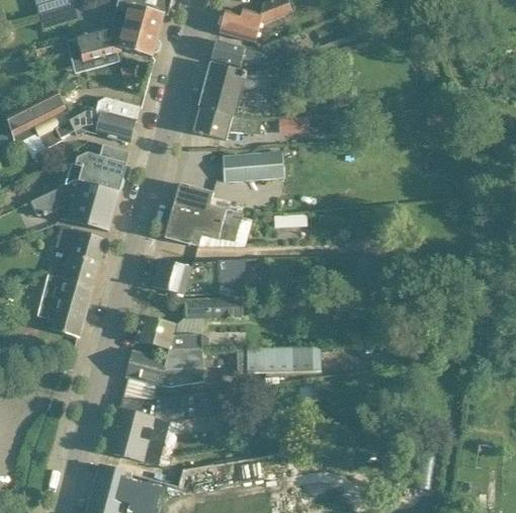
[(125,20),(160,30),(166,10),(132,0),(125,20)]
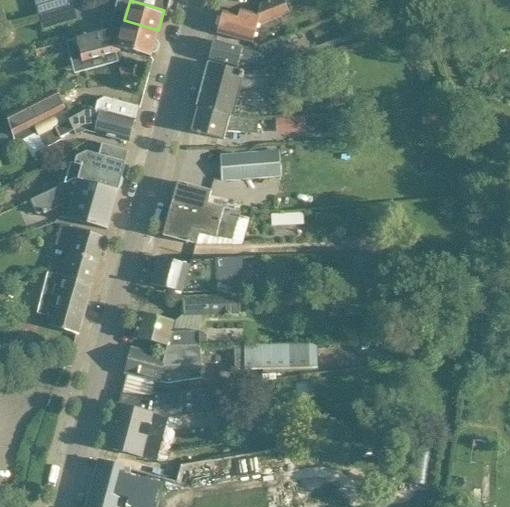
[(215,30),(251,40),(258,14),(223,3),(215,30)]
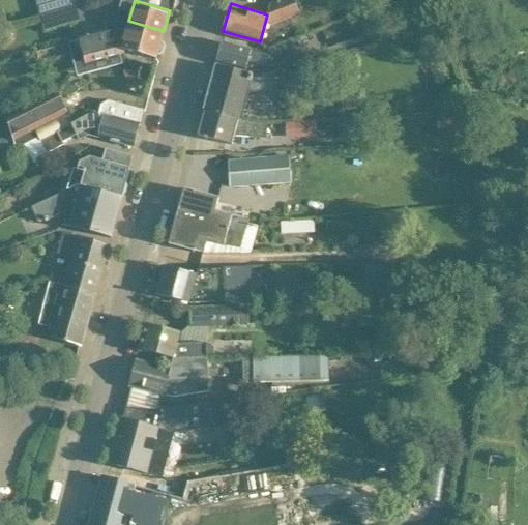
[(120,46),(156,56),(164,31),(128,21),(120,46)]
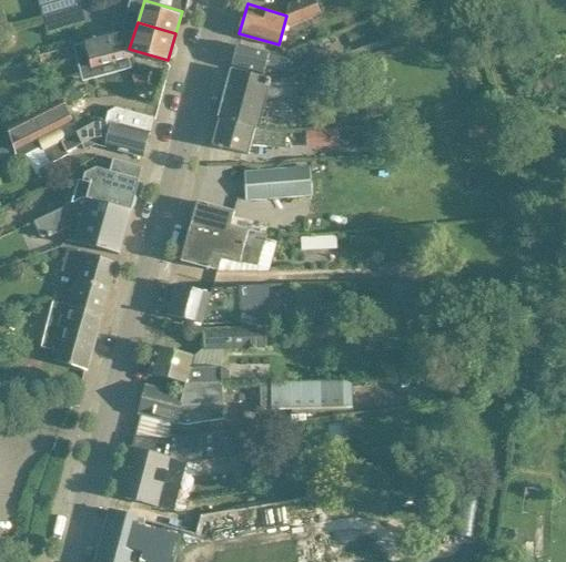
[(231,67),(269,77),(275,51),(238,41),(231,67)]
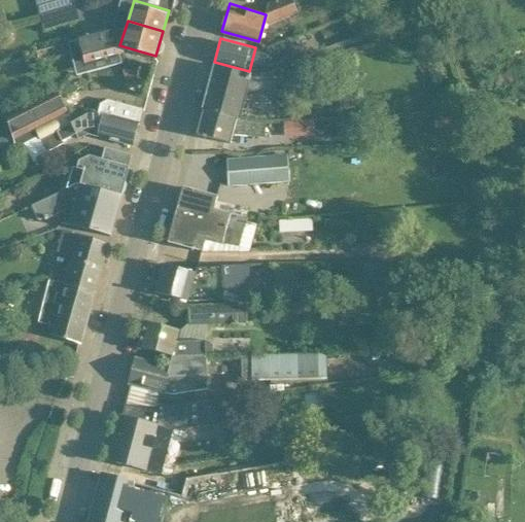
[(214,62),(202,106),(237,115),(249,71),(214,62)]
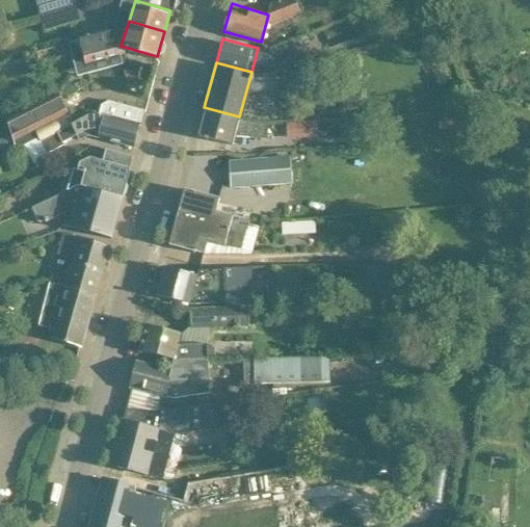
[(8,96),(18,116),(74,91),(64,70),(8,96)]
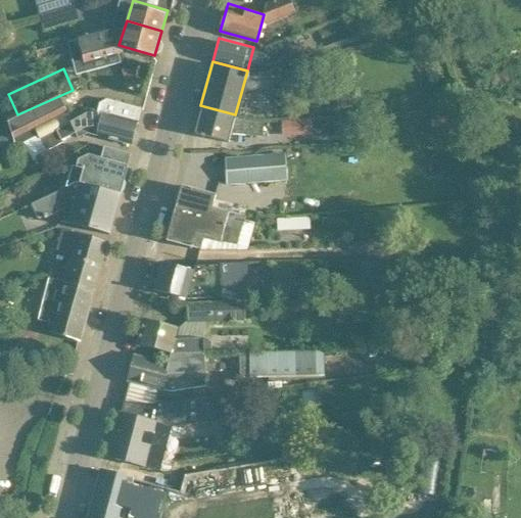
[(79,105),(103,95),(98,82),(74,92),(79,105)]
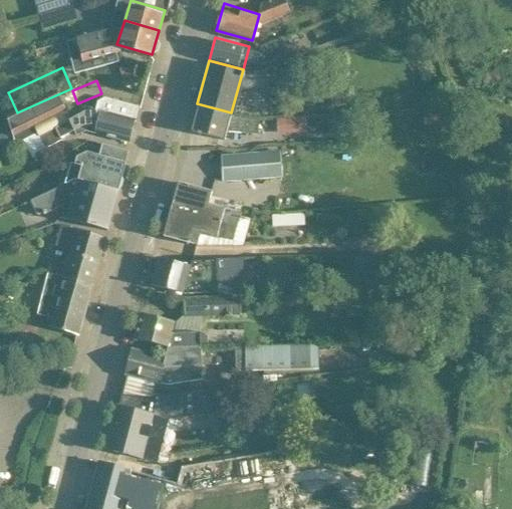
[(279,97),(279,112),(309,112),(309,96),(279,97)]
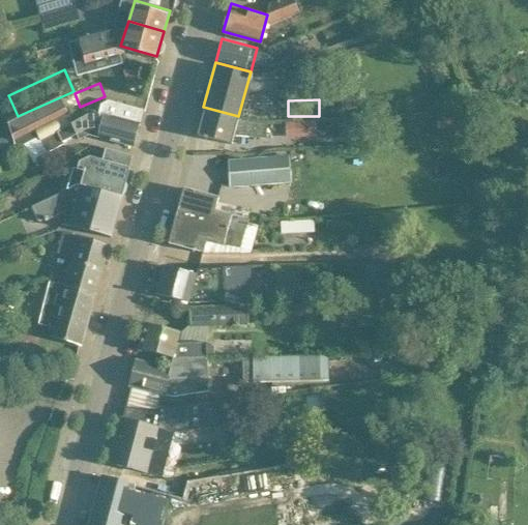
[(49,123),(77,116),(72,100),(26,113),(33,140),(52,135),(49,123)]
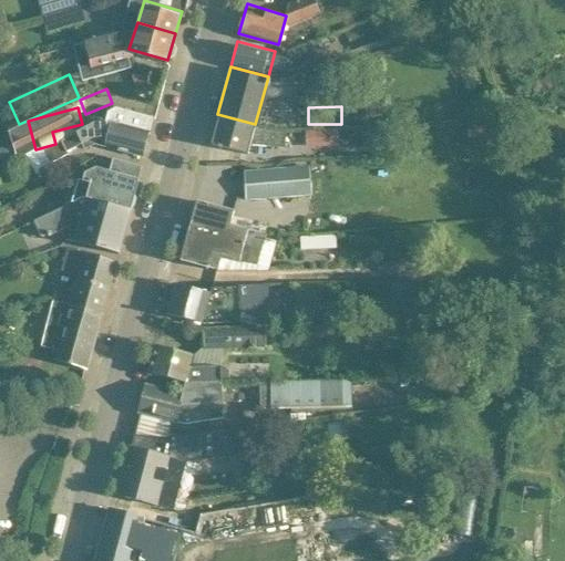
[(211,141),(248,151),(255,124),(217,114),(211,141)]
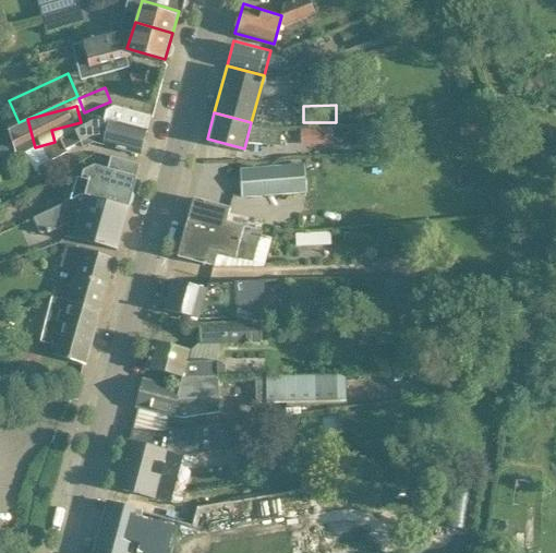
[(101,143),(137,153),(144,130),(108,120),(101,143)]
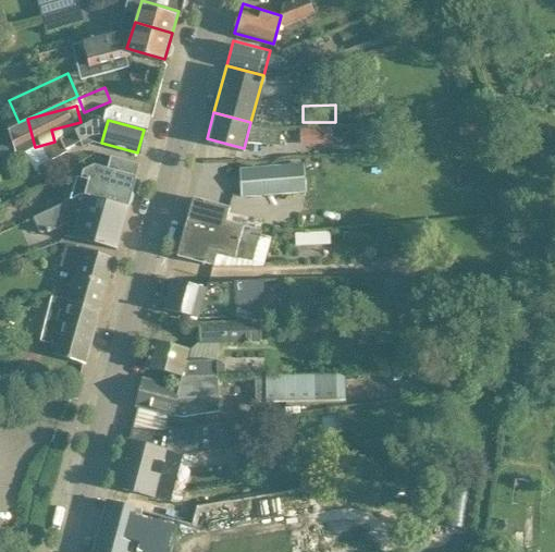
[(243,174),(308,173),(308,151),(242,152),(243,174)]
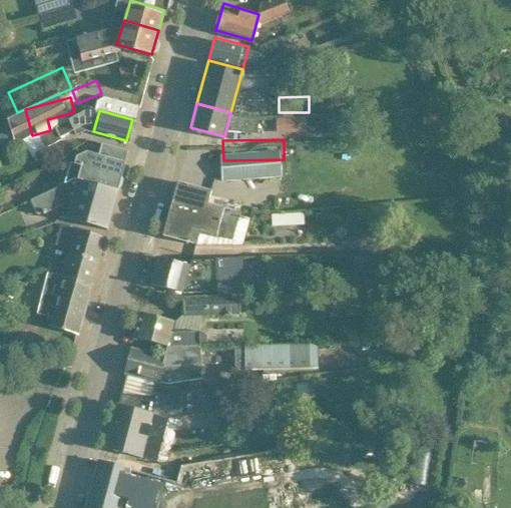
[(83,149),(75,176),(117,188),(125,161),(83,149)]
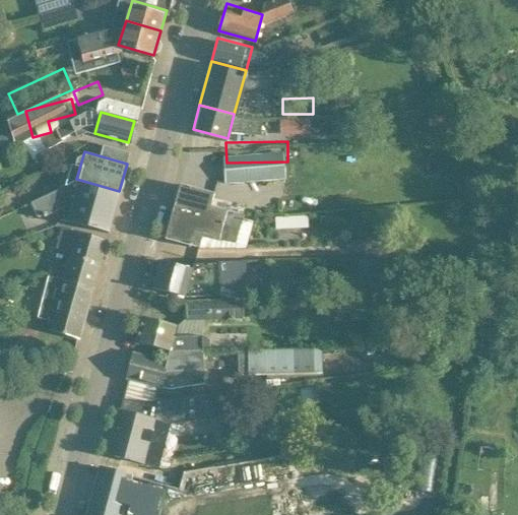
[(65,218),(108,231),(119,191),(76,179),(65,218)]
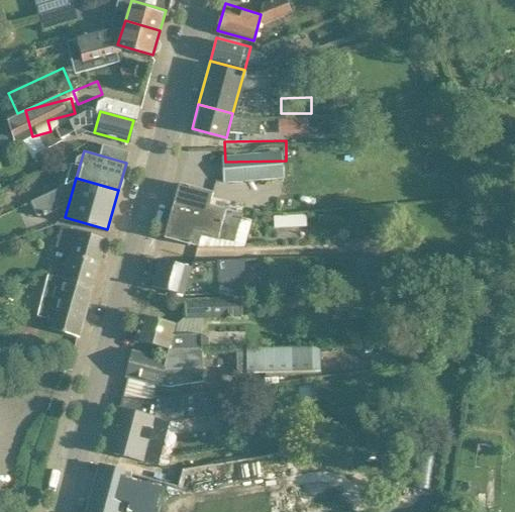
[(171,209),(220,224),(225,207),(208,202),(211,190),(180,181),(171,209)]
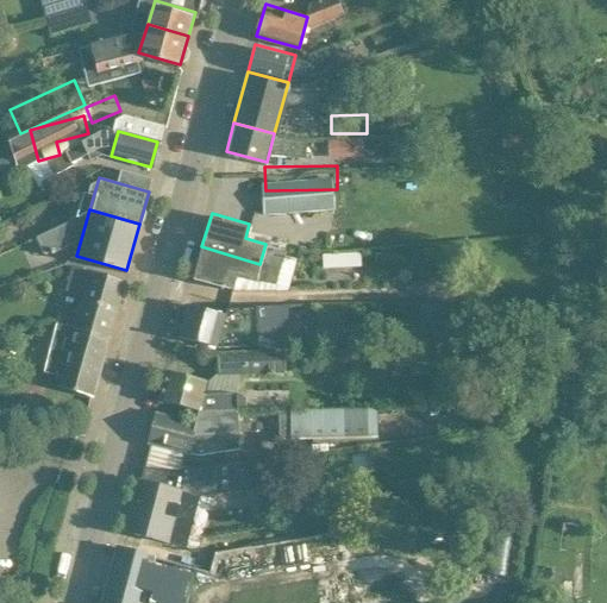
[(260,264),(201,246),(193,276),(233,289),(238,275),(255,280),(260,264)]
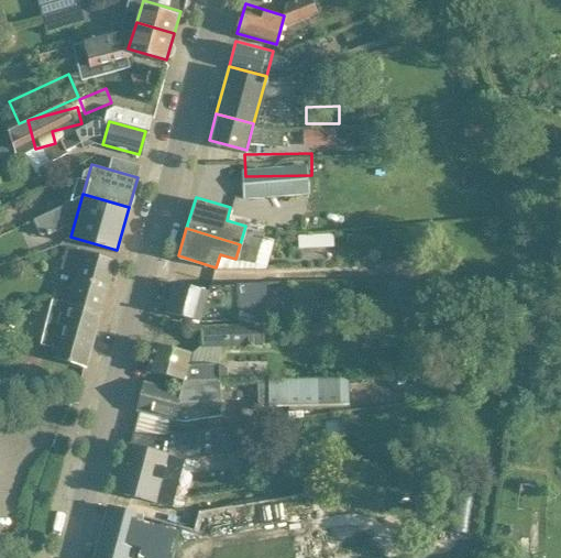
[(65,244),(52,294),(102,307),(116,258),(65,244)]
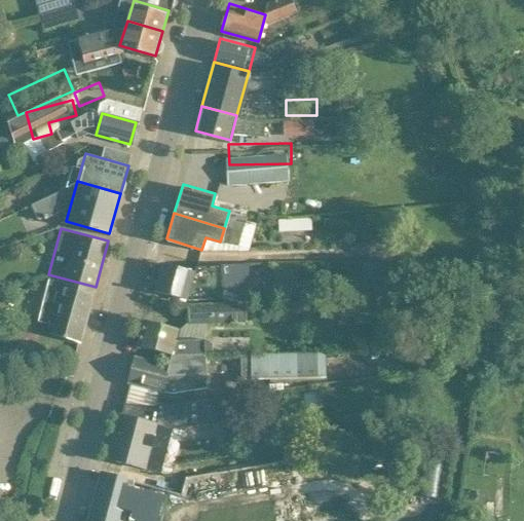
[(152,292),(188,300),(195,270),(159,262),(152,292)]
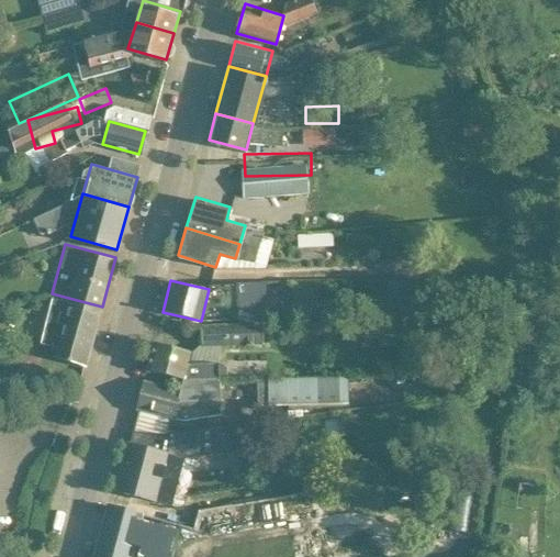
[(36,352),(87,365),(102,307),(52,293),(36,352)]
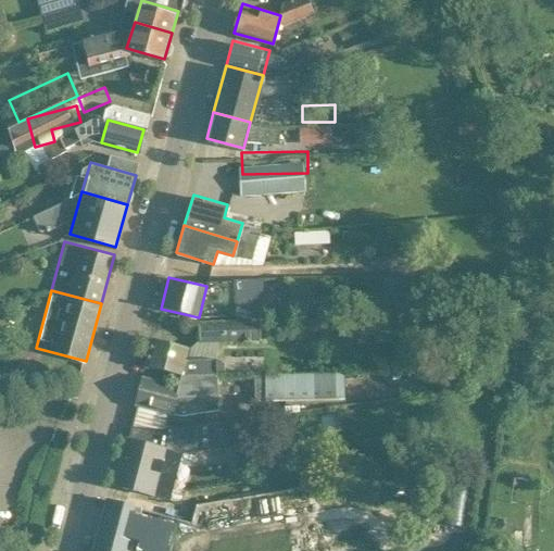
[(392,321),(395,307),(379,303),(376,317),(392,321)]
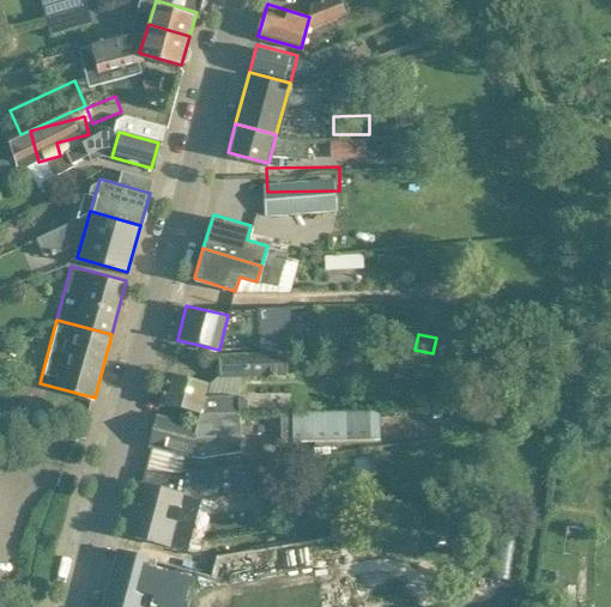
[(163,401),(200,411),(207,382),(170,372),(163,401)]
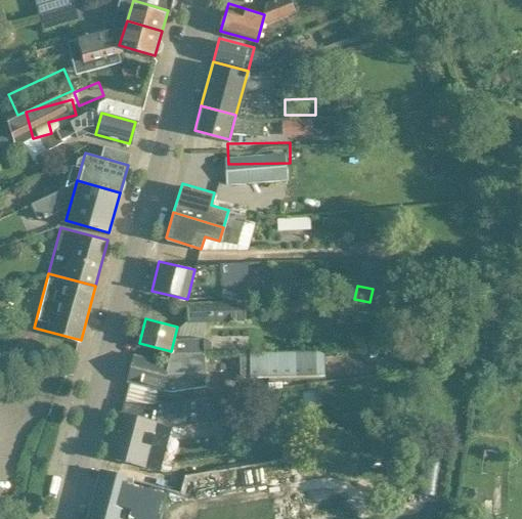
[(331,377),(328,346),(235,353),(238,385),(331,377)]
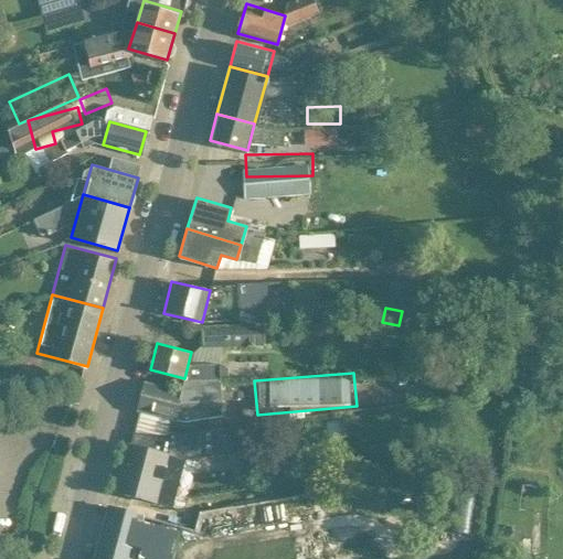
[(136,409),(176,419),(182,391),(144,382),(136,409)]
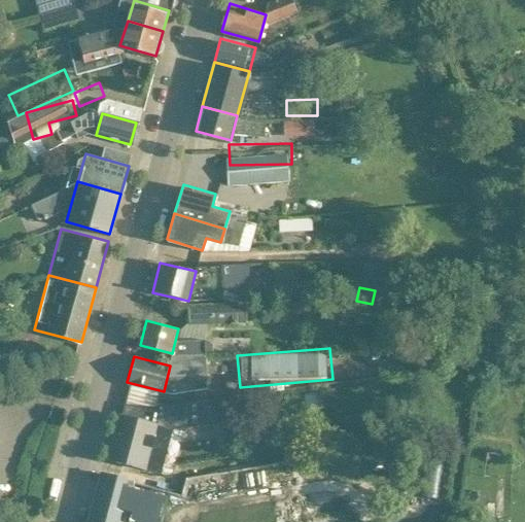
[(108,458),(145,467),(156,423),(119,414),(108,458)]
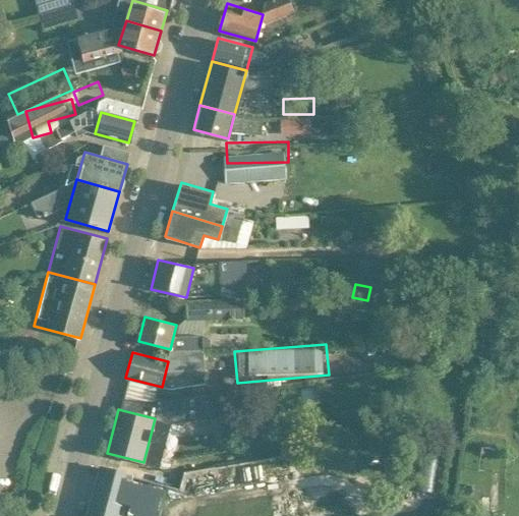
[(85,515),(121,515),(132,473),(99,464),(85,515)]
